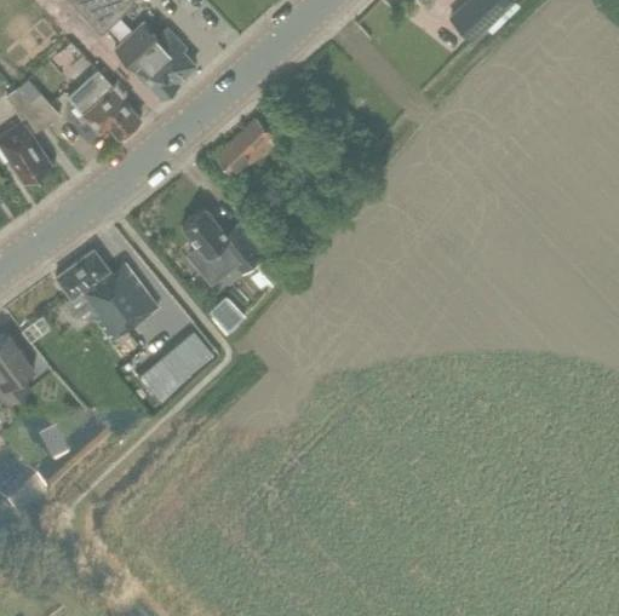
[(72,0),(102,32),(133,0),(72,0)]
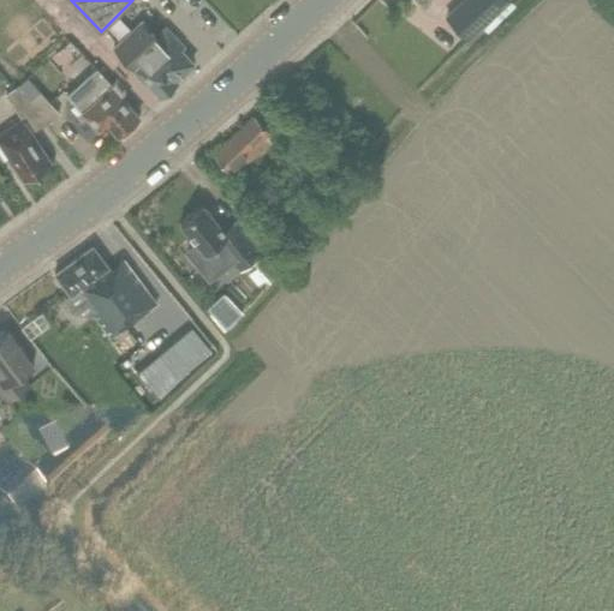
[(469,0),(462,7),(489,34),(517,5),(512,0),(469,0)]
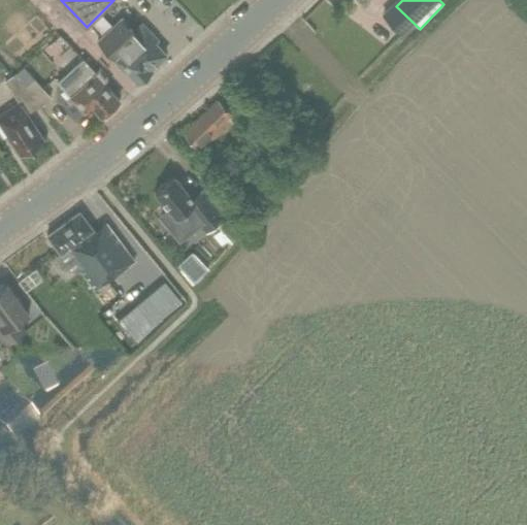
[(142,26),(135,33),(125,22),(100,44),(138,85),(153,71),(152,70),(167,56),(156,44),(158,42),(142,26)]
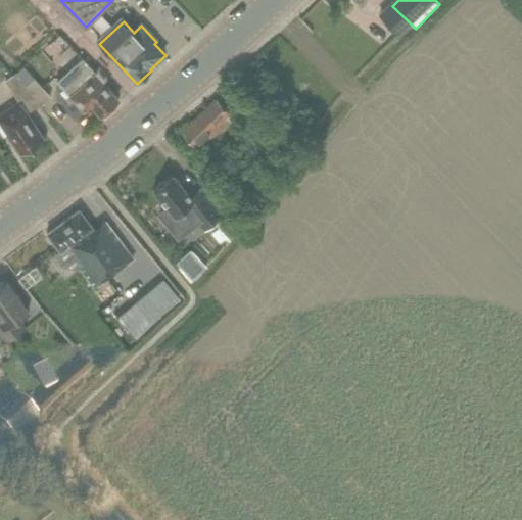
[(119,101),(83,61),(59,84),(85,111),(91,105),(101,116),(119,101)]
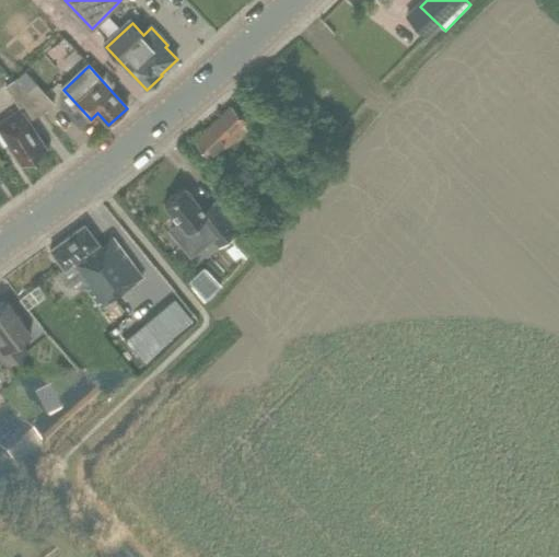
[(24,94),(26,92),(18,80),(6,88),(22,112),(0,127),(0,131),(23,164),(24,163),(28,165),(36,160),(37,155),(47,148),(30,124),(43,115),(24,94)]
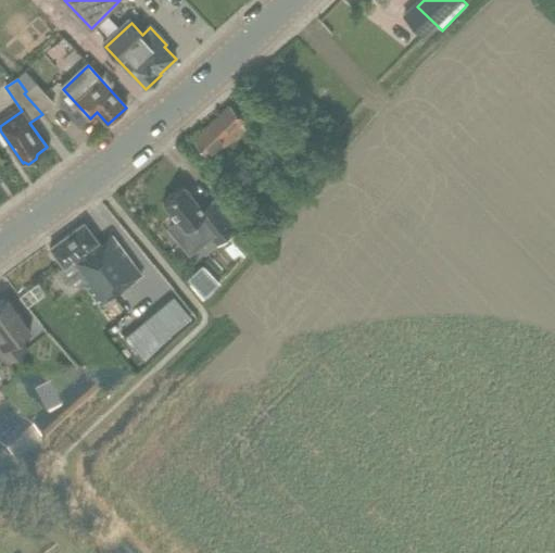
[(36,85),(26,91),(24,93),(42,114),(54,105),(36,85)]
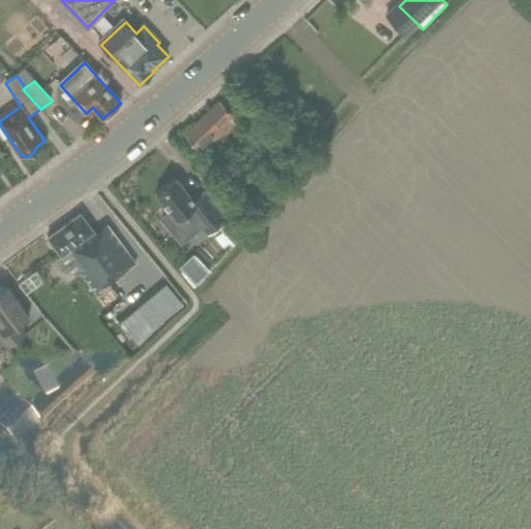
[(240,124),(220,103),(185,136),(203,155),(219,138),(221,140),(240,124)]
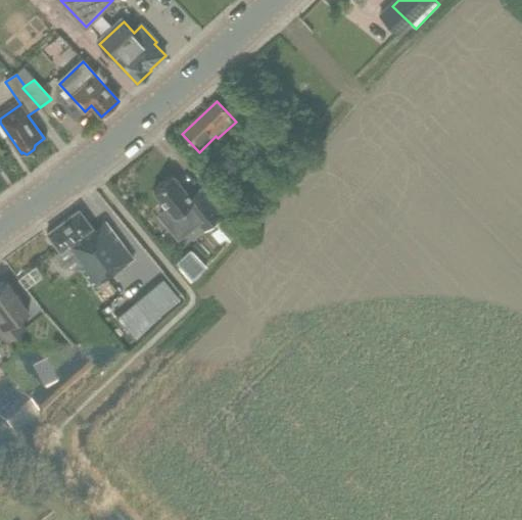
[(174,176),(154,192),(168,207),(169,209),(160,217),(180,239),(181,238),(175,231),(193,216),(200,225),(206,232),(216,225),(220,229),(228,239),(230,241),(244,230),(230,213),(224,218),(200,190),(201,193),(193,200),(191,197),(174,176)]
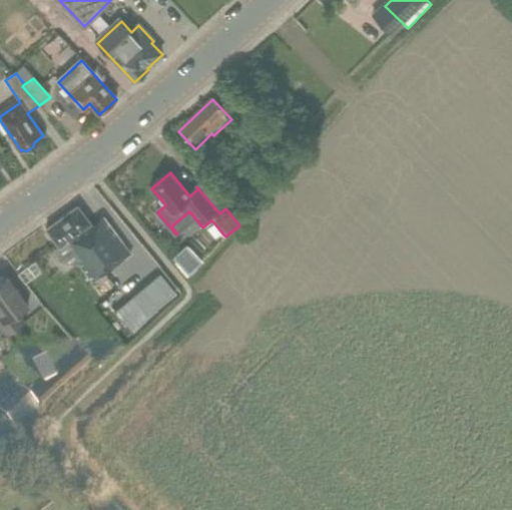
[(92,283),(130,255),(103,219),(93,227),(77,206),(46,231),(60,249),(67,243),(81,262),(78,265),(92,283)]
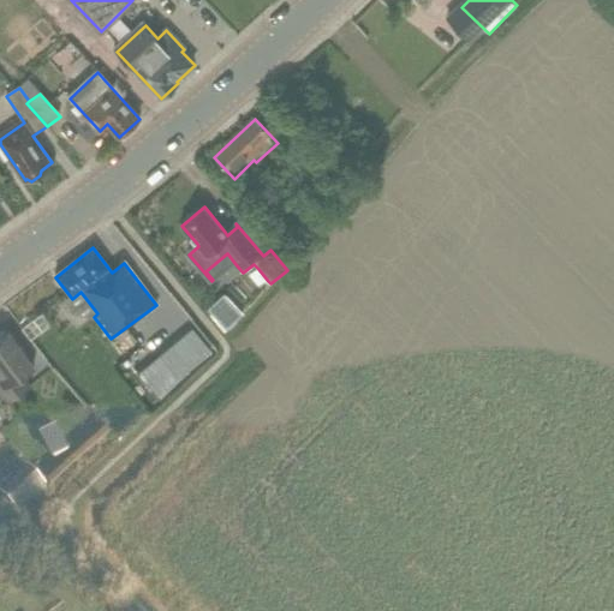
[(222,298),(207,312),(225,334),(232,328),(244,316),(227,298),(222,298)]
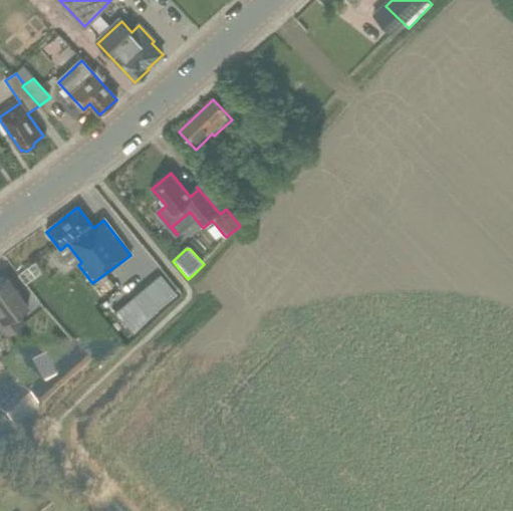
[(161,274),(133,298),(150,318),(178,294),(161,274)]
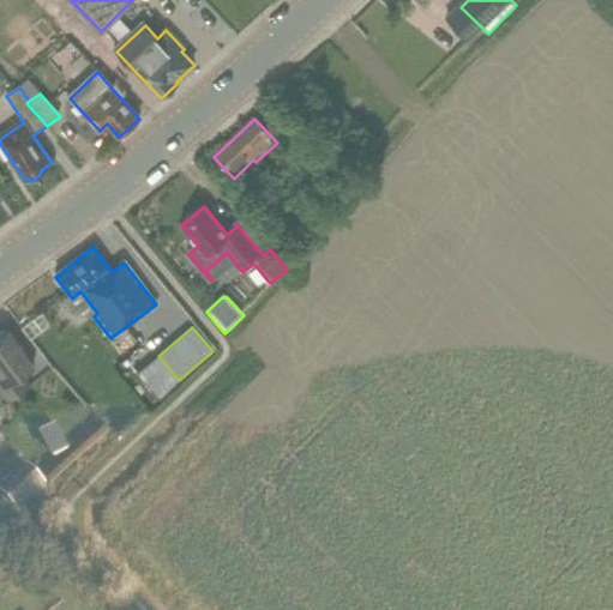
[(0,374),(0,392),(10,405),(31,388),(23,376),(35,367),(7,331),(0,336),(0,369),(2,373),(0,374)]
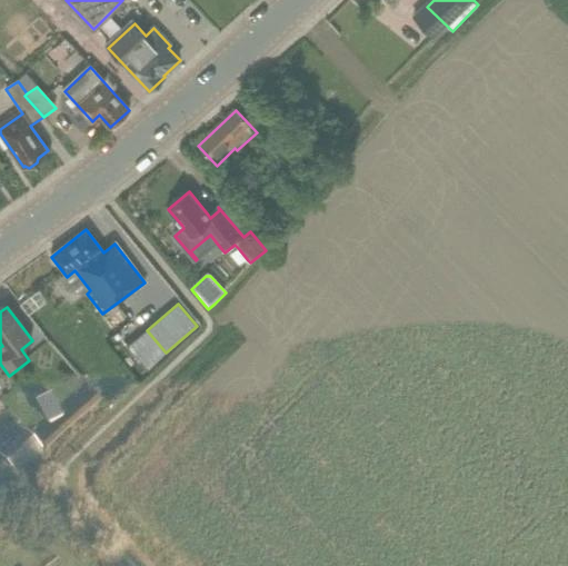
[(147,330),(129,346),(147,368),(166,353),(147,330)]
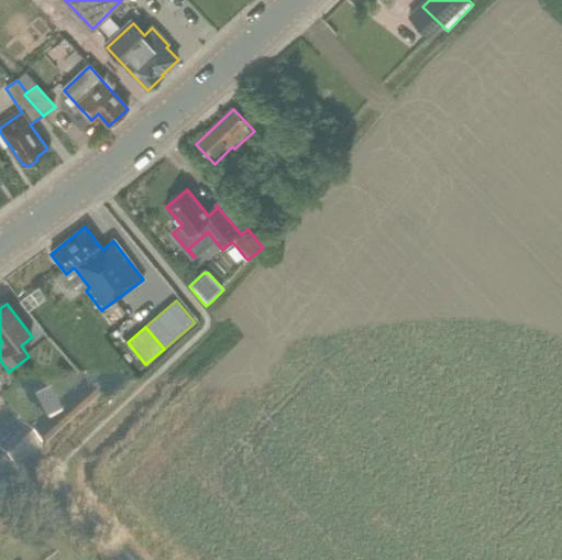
[(0,454),(0,457),(17,475),(43,451),(25,431),(0,454)]
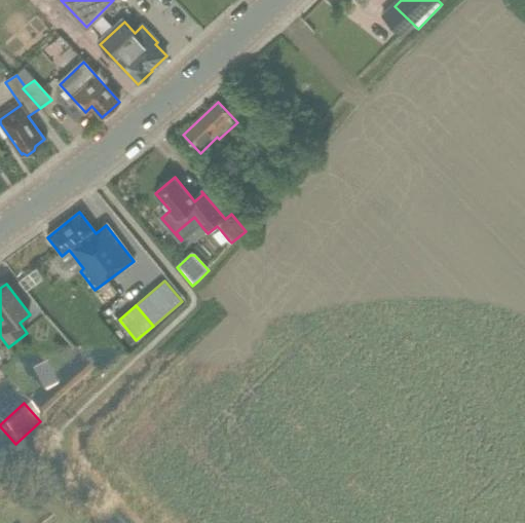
[(0,420),(8,412),(0,403),(0,420)]
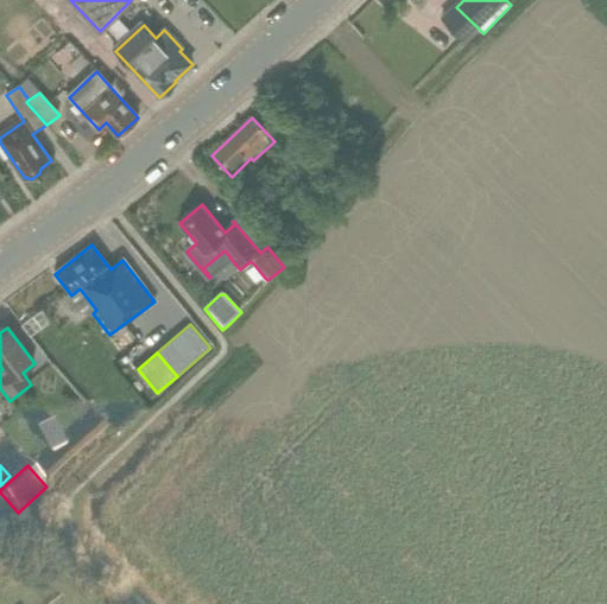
All buildings are outlined.
